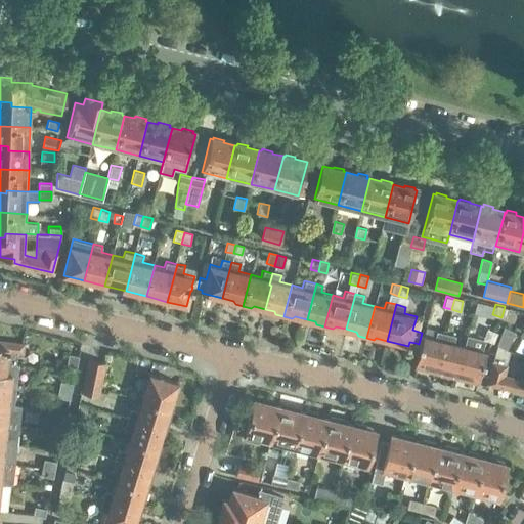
[(505,325),(496,345),(510,351),(519,333),(505,325)]
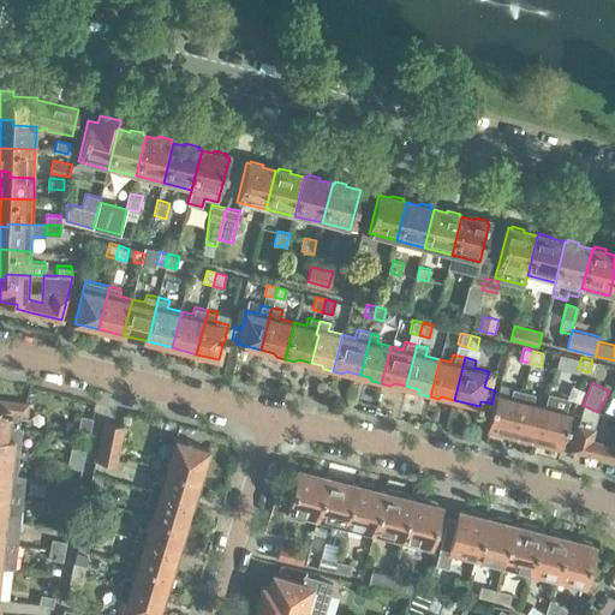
[(487,427),(512,434),(523,389),(512,387),(509,394),(495,390),(491,404),(490,410),(491,410),(487,427)]
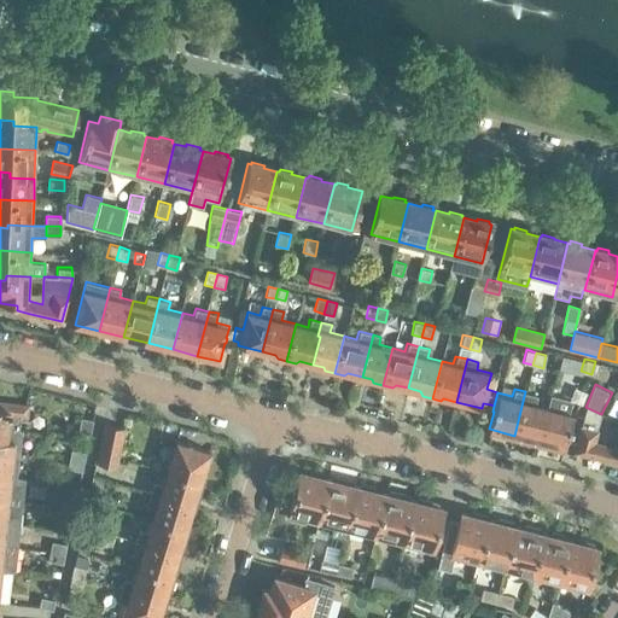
[(537,395),(525,391),(514,436),(537,442),(547,404),(535,401),(537,395)]
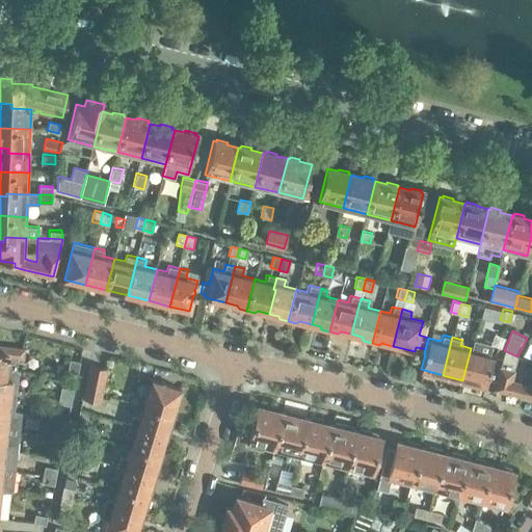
[(474,338),(471,348),(462,380),(485,386),(489,369),(490,370),(491,366),(490,366),(494,354),(487,352),(490,342),(474,338)]
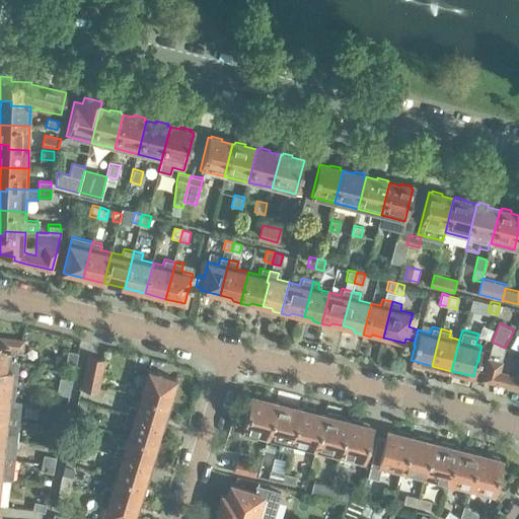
[(0,358),(15,360),(16,350),(20,350),(21,340),(0,338),(0,358)]
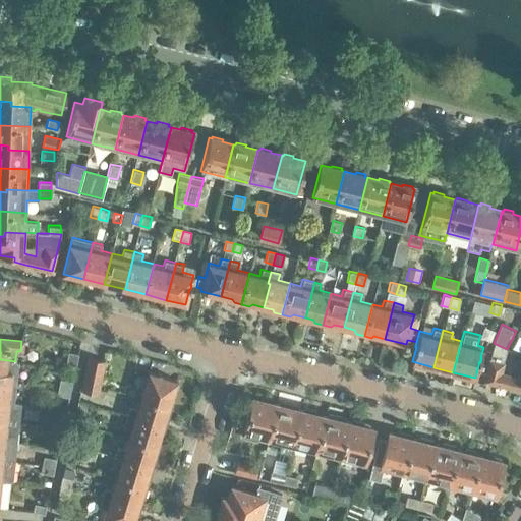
[(520,371),(519,377),(502,371),(504,362),(503,362),(507,349),(494,343),(484,380),(520,389),(520,371)]
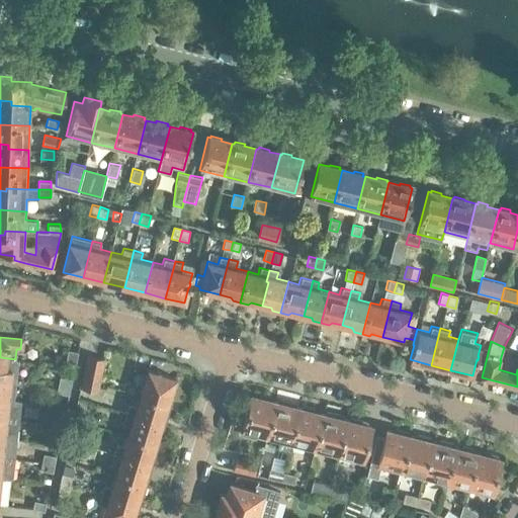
[(66,361),(75,363),(78,352),(68,350),(66,361)]
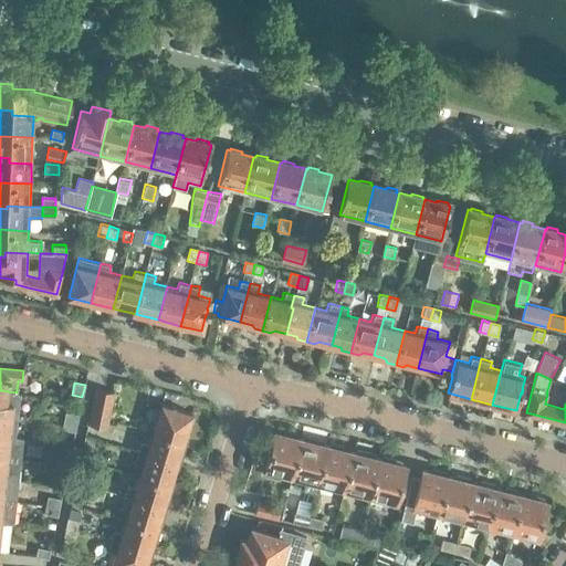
[(100,416),(108,418),(114,392),(96,389),(91,413),(100,416)]
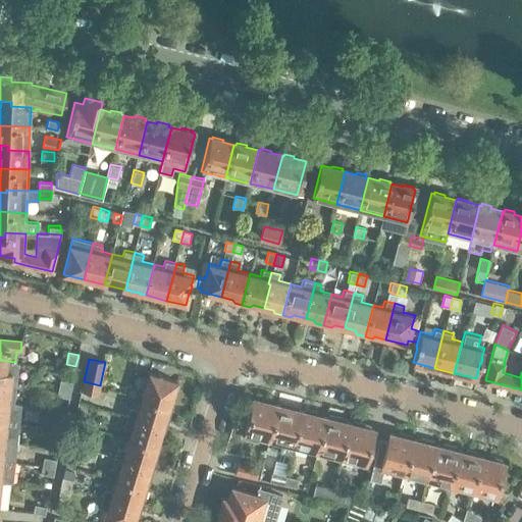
[(0,360),(0,380),(16,382),(17,363),(15,362),(0,360)]
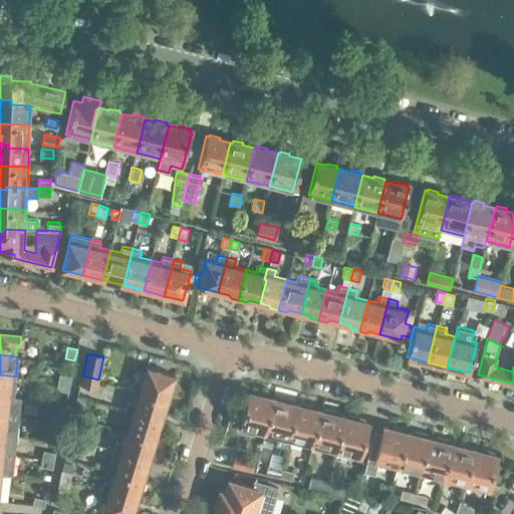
[(155,369),(147,367),(140,393),(170,402),(172,395),(170,392),(175,375),(159,371),(160,369),(156,368),(155,369)]
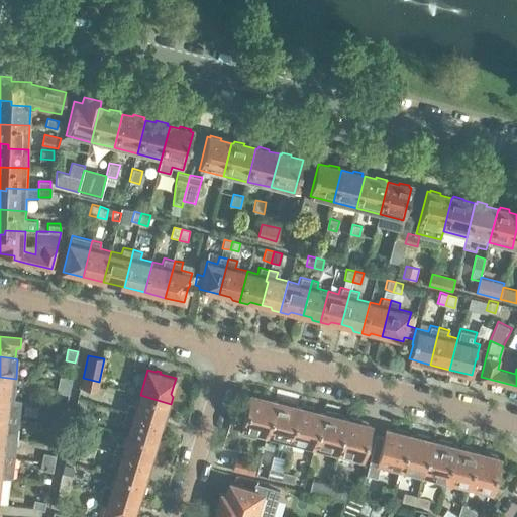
[(60,376),(59,384),(70,386),(72,379),(60,376)]
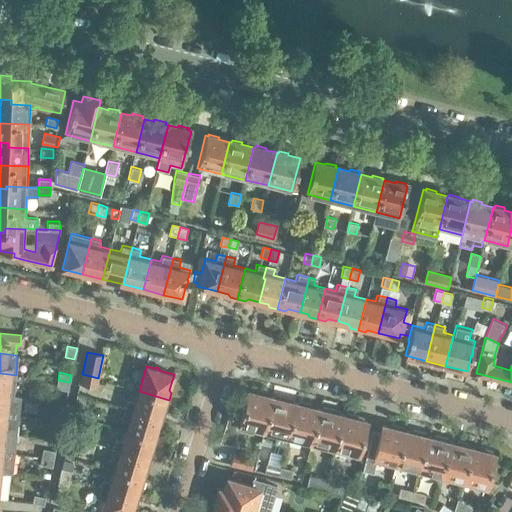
[(0,393),(20,396),(25,396),(26,391),(21,391),(22,385),(15,384),(16,375),(0,373),(0,393)]
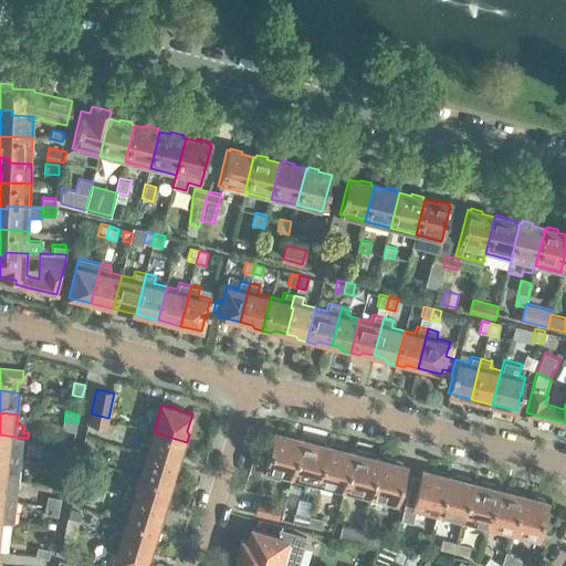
[(100,416),(91,413),(88,423),(98,426),(100,416)]
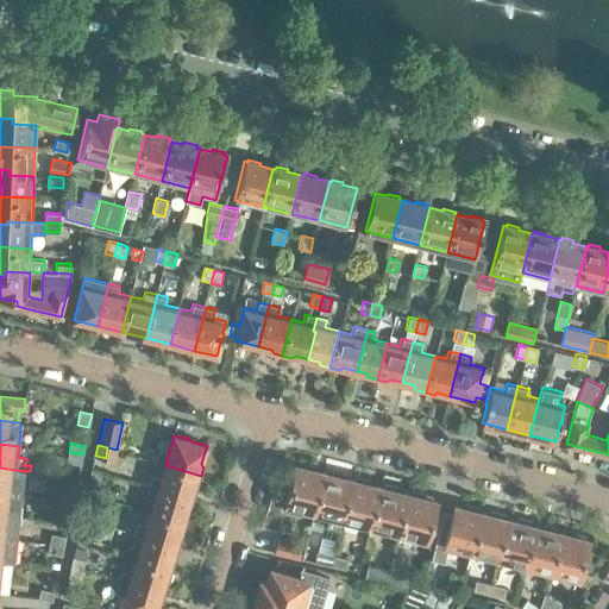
[(107,447),(106,458),(114,460),(117,450),(107,447)]
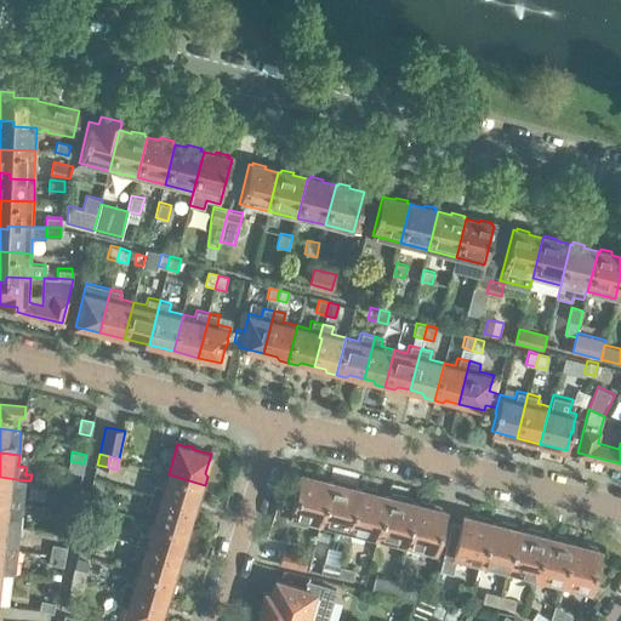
[(73,471),(83,473),(84,463),(70,461),(68,471),(73,471)]
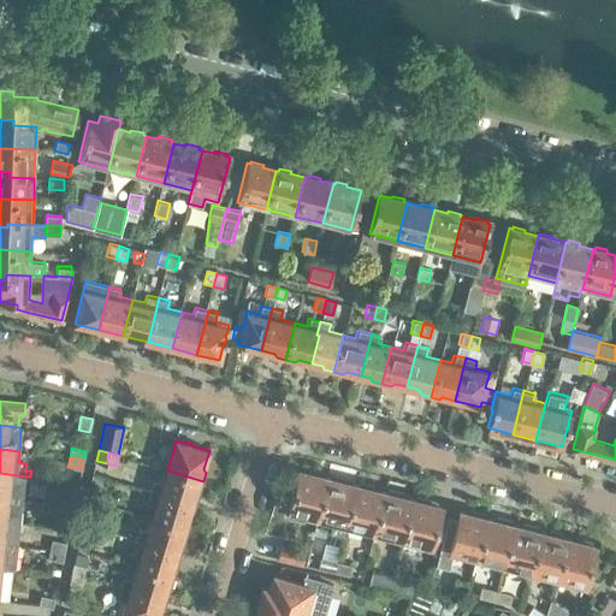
[(300,471),(290,510),(308,514),(307,519),(317,521),(318,516),(327,478),(318,474),(318,471),(302,467),(302,471),(300,471)]
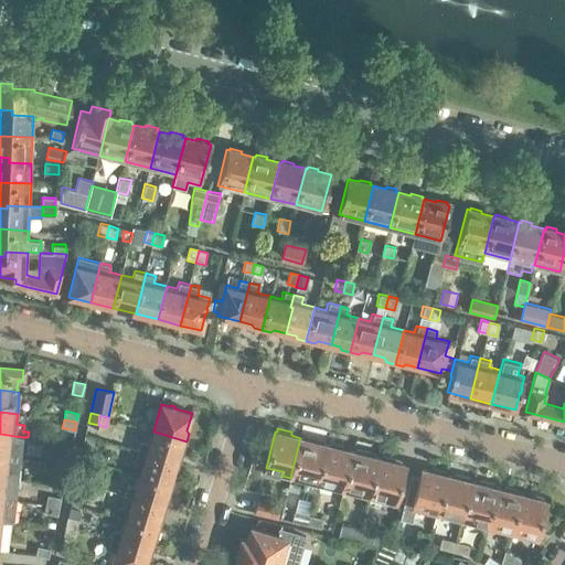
[(140,440),(137,450),(178,464),(181,452),(183,451),(187,441),(153,432),(149,444),(140,440)]
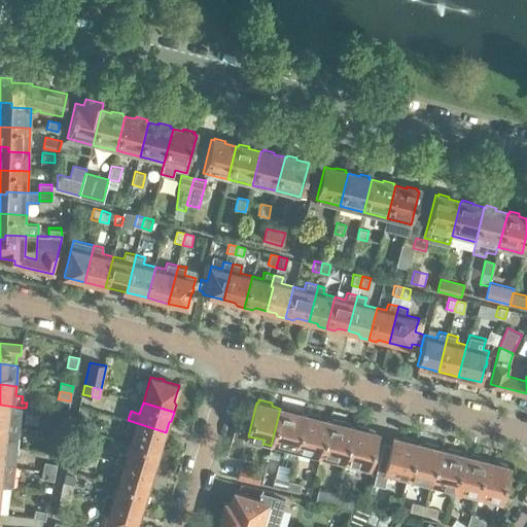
[(21,408),(0,405),(0,425),(19,428),(21,408)]
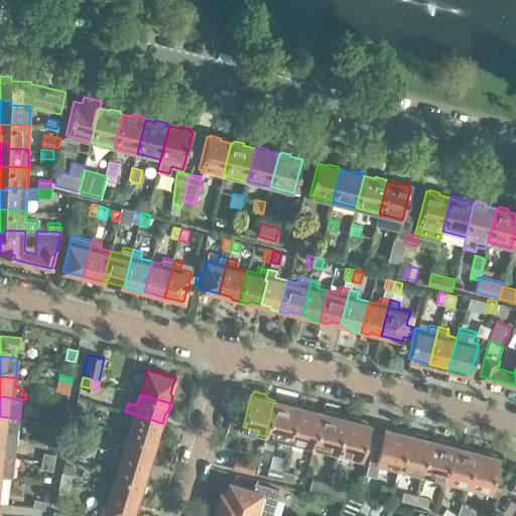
[(276,400),(274,400),(266,432),(280,436),(277,446),(287,449),(290,438),(298,405),(289,403),(290,400),(277,397),(276,400)]
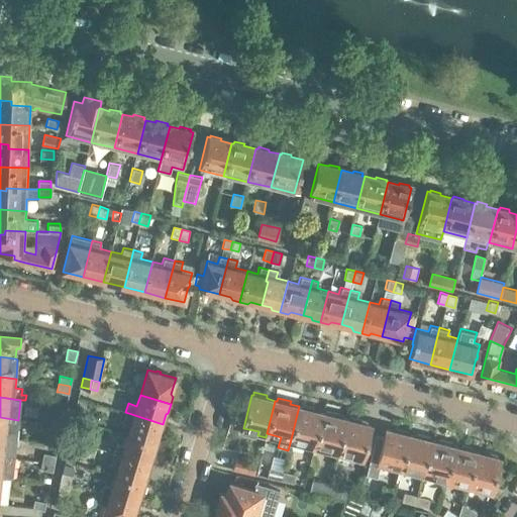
[(301,407),(299,406),(291,439),(306,443),(305,447),(314,449),(315,445),(323,412),(314,410),(315,407),(302,404),(301,407)]
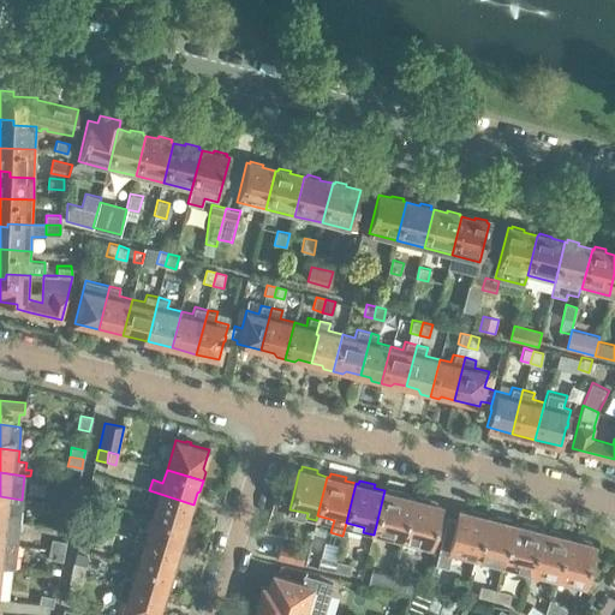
[(387,491),(384,490),(375,530),(393,535),(392,539),(401,542),(402,537),(413,497),(402,495),(404,491),(388,488),(387,491)]
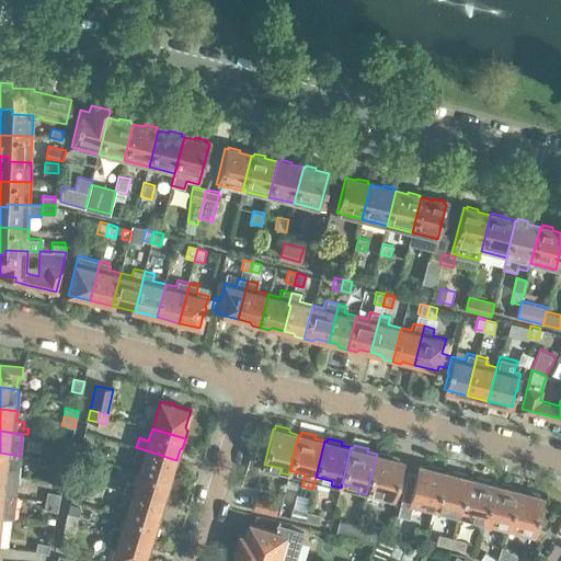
[(92,448),(80,446),(78,456),(91,458),(92,448)]
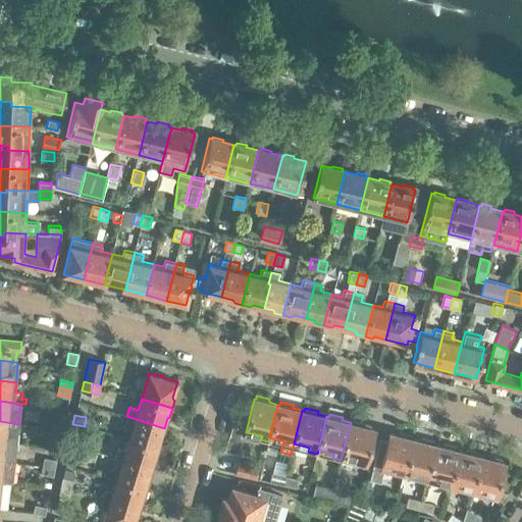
[(131,427),(126,438),(160,450),(162,441),(160,438),(164,428),(126,416),(123,425),(131,427)]
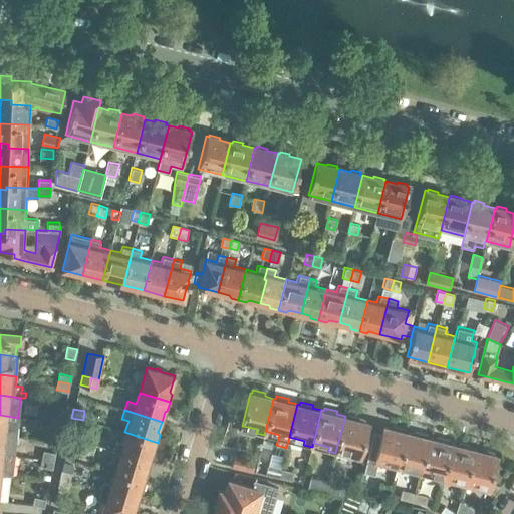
[(55,413),(54,421),(65,423),(67,415),(55,413)]
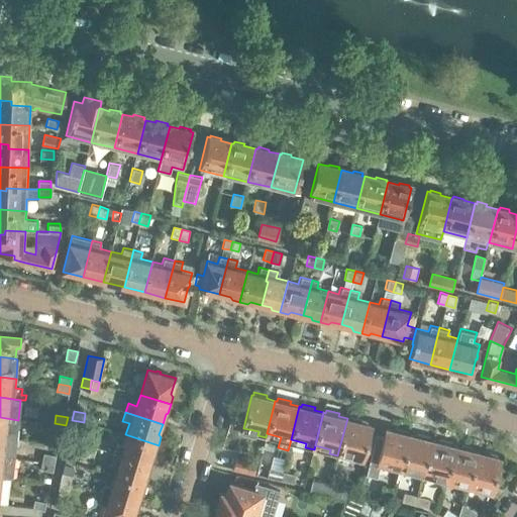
[(349,419),(347,418),(338,451),(353,455),(353,458),(362,460),(371,424),(363,422),(363,419),(349,415),(349,419)]
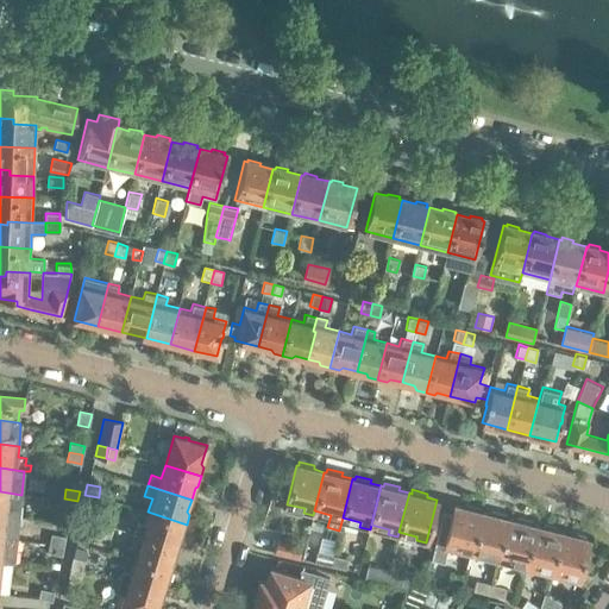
[(0,516),(19,519),(22,495),(0,491),(0,516)]
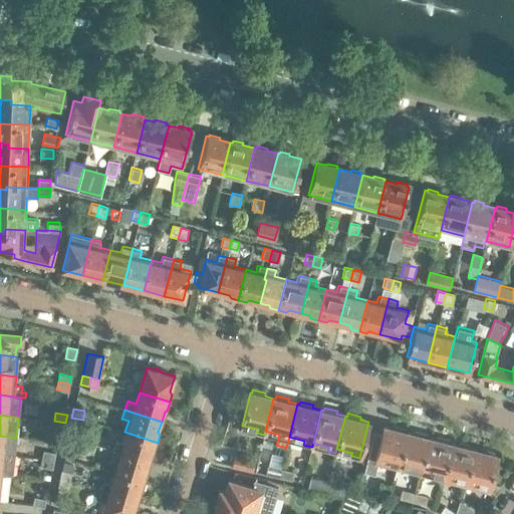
[(65,423),(54,421),(52,429),(64,431),(65,423)]
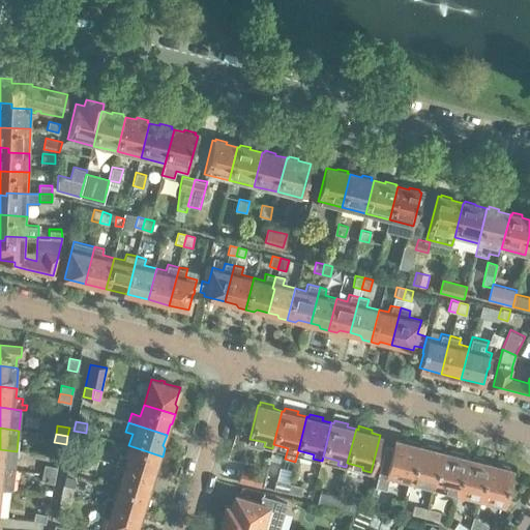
[(396,477),(410,480),(419,446),(417,445),(417,443),(404,439),(404,442),(395,440),(394,446),(387,445),(378,486),(387,489),(389,478),(396,480),(396,477)]
